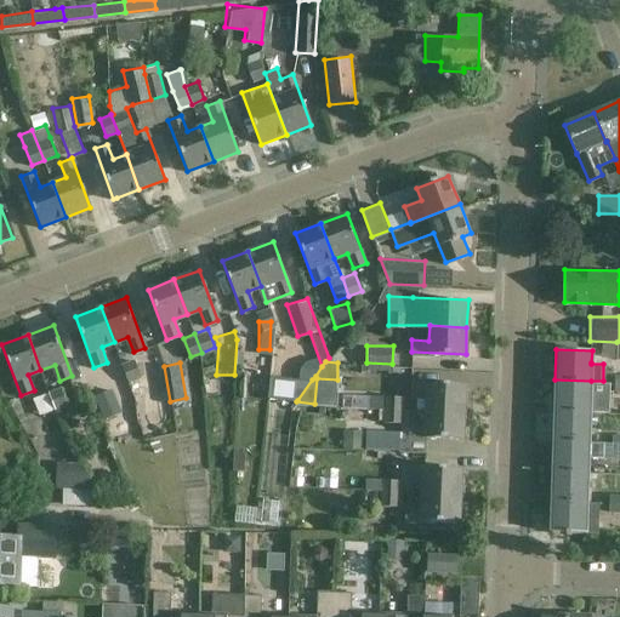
[(269,376),(267,396),(297,400),(312,380),(269,376)]
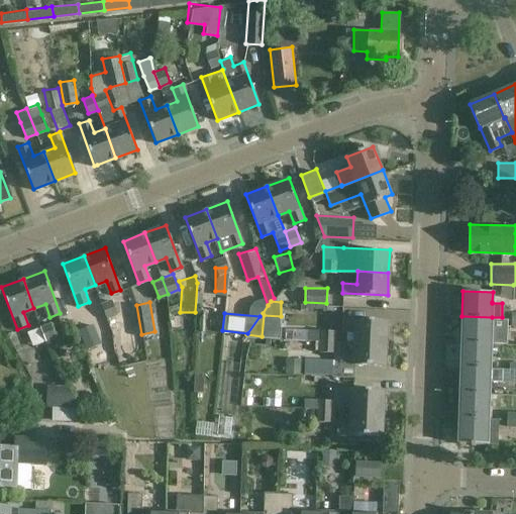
[(129,338),(120,314),(110,318),(119,342),(129,338)]
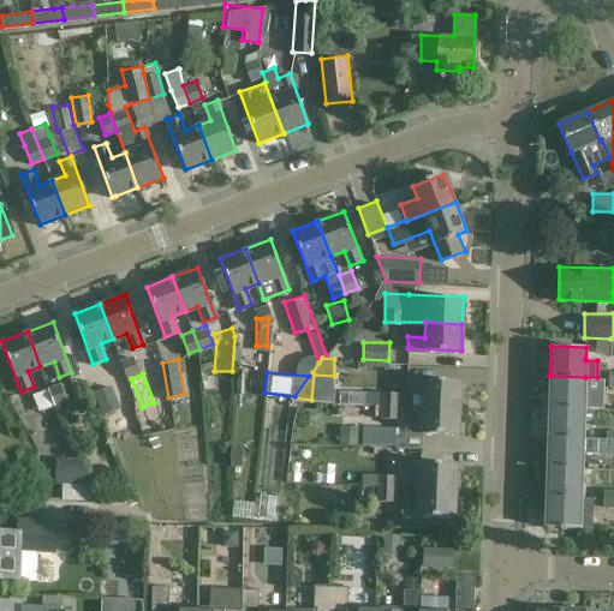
[(549,376),(548,406),(584,407),(584,406),(603,407),(603,378),(585,377),(549,376)]
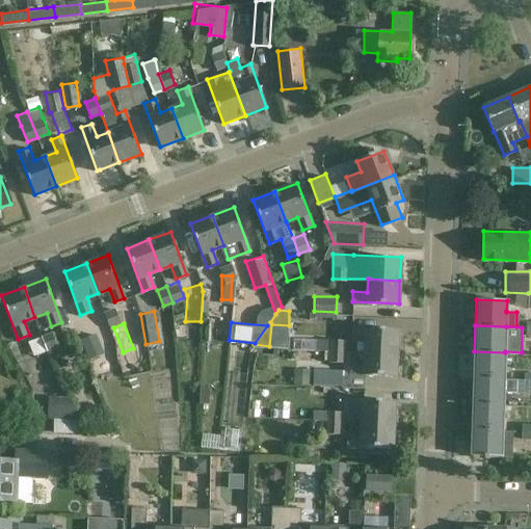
[(365,339),(365,350),(396,351),(397,328),(350,326),(350,338),(365,339)]
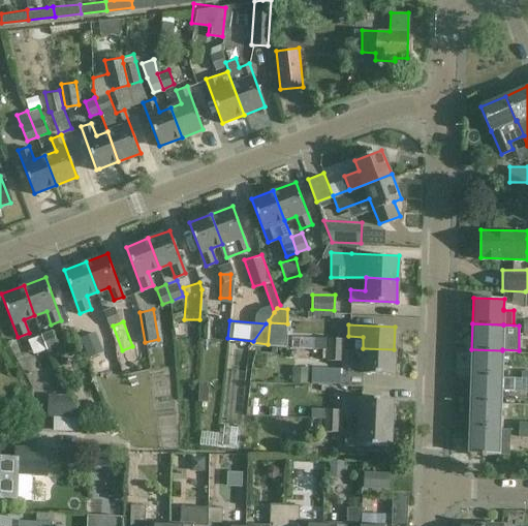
[(94,331),(79,336),(84,351),(86,356),(101,349),(94,331)]
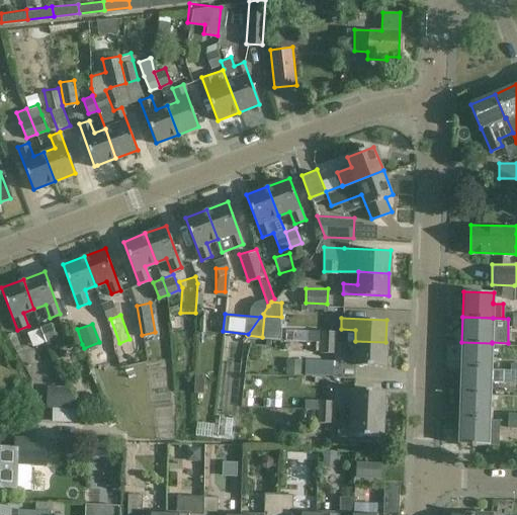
[(307,339),(336,340),(336,329),(308,328),(307,339)]
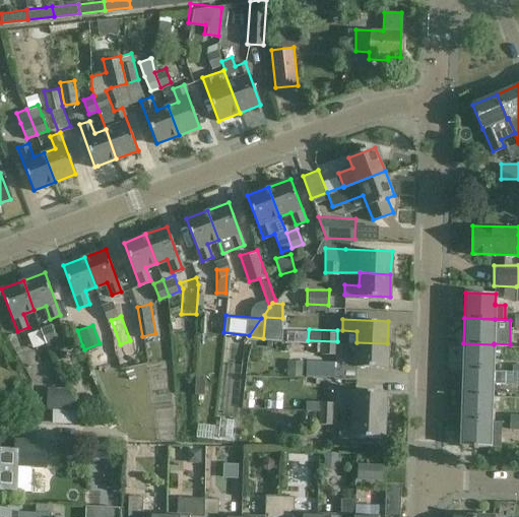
[(336,352),(337,341),(308,340),(308,350),(321,350),(321,352),(336,352)]
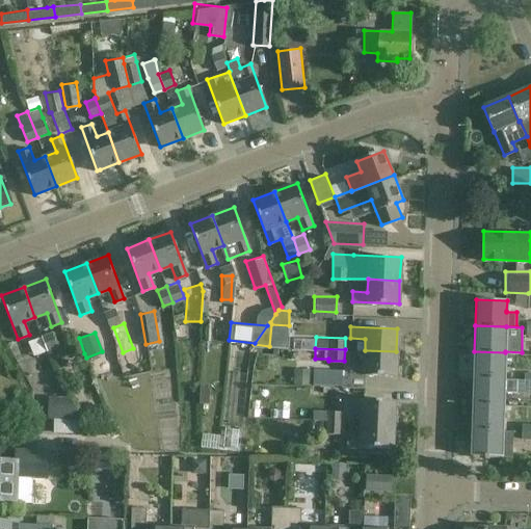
[(396,351),(365,350),(350,350),(349,373),(395,375),(396,351)]
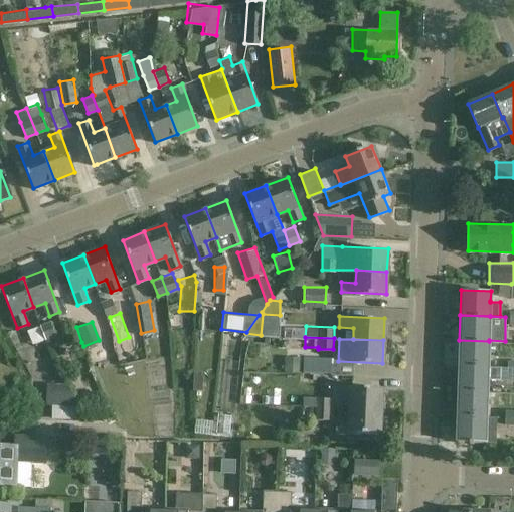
[(459,340),(459,365),(488,366),(489,354),(489,341),(459,340)]
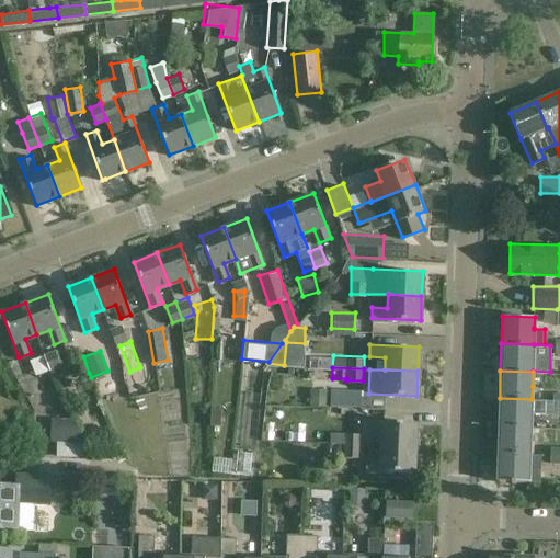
[(363,391),(344,390),(344,391),(332,391),(331,405),(362,407),(363,391)]
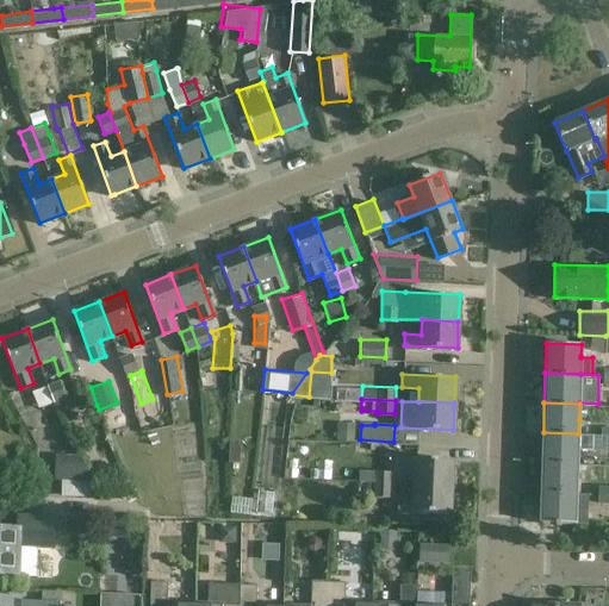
[(544,432),(542,462),(577,463),(578,448),(604,449),(604,443),(608,442),(608,433),(600,433),(578,433),(544,432)]
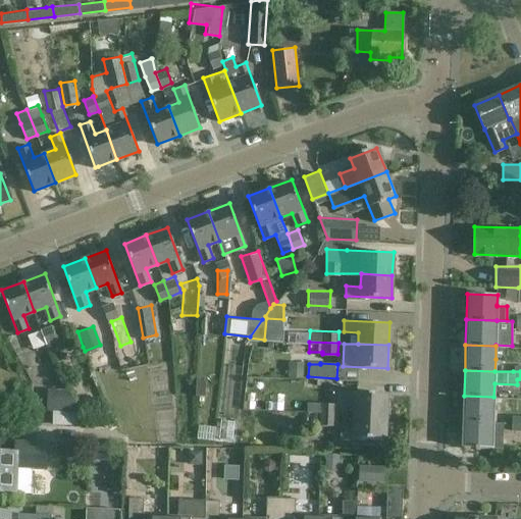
[(81,410),(68,386),(47,387),(46,409),(81,410)]
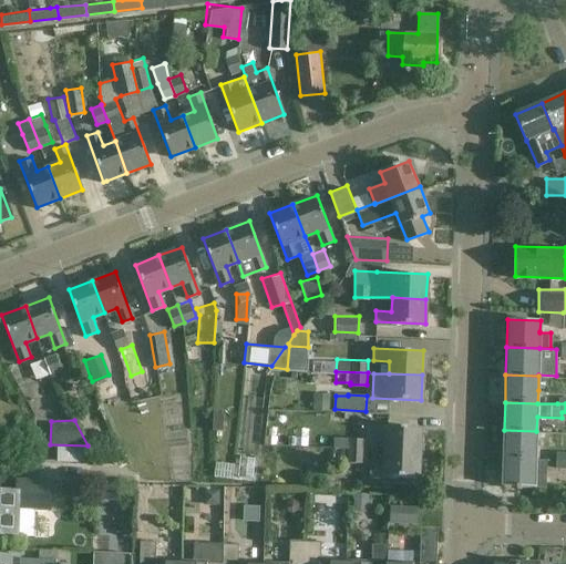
[(370,433),(370,437),(387,438),(386,450),(419,452),(420,427),(371,424),(370,433)]
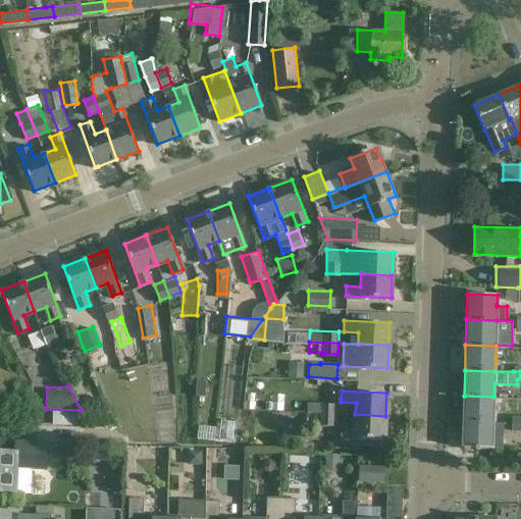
[(493,421),(493,397),(464,396),(463,420),(493,421)]
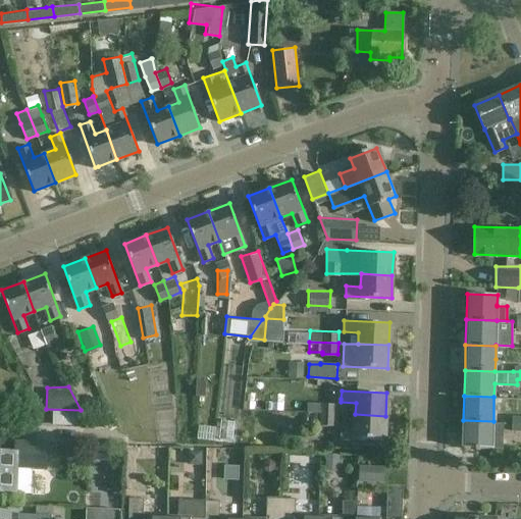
[(320,401),(319,413),(336,413),(336,402),(320,401)]
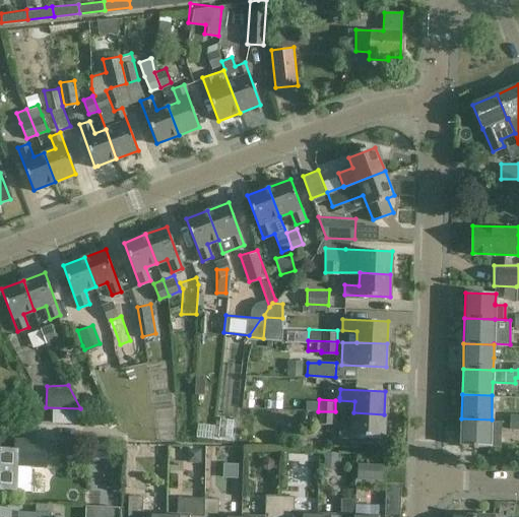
[(318,411),(318,423),(334,423),(335,411),(318,411)]
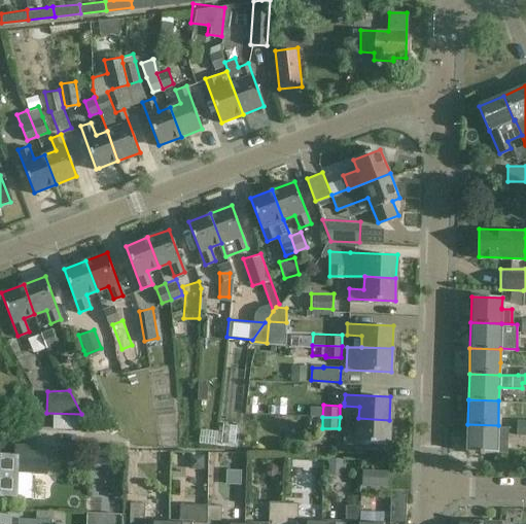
[(358,418),(358,430),(343,429),(342,441),(388,443),(389,420),(358,418)]
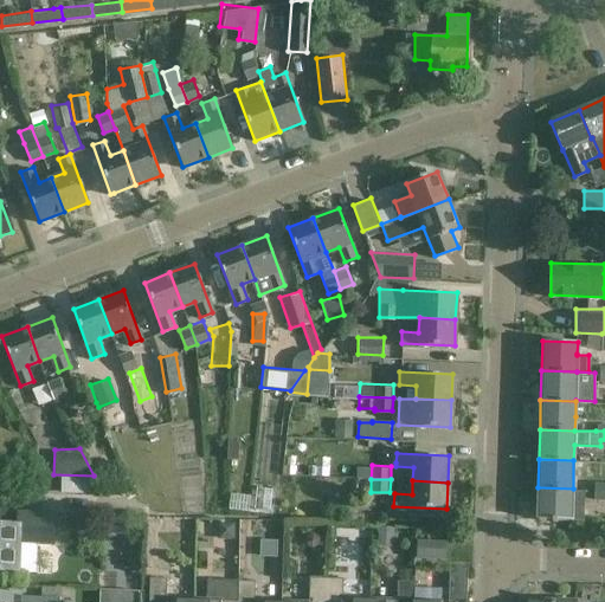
[(604,480),(593,481),(593,498),(604,498),(604,480)]
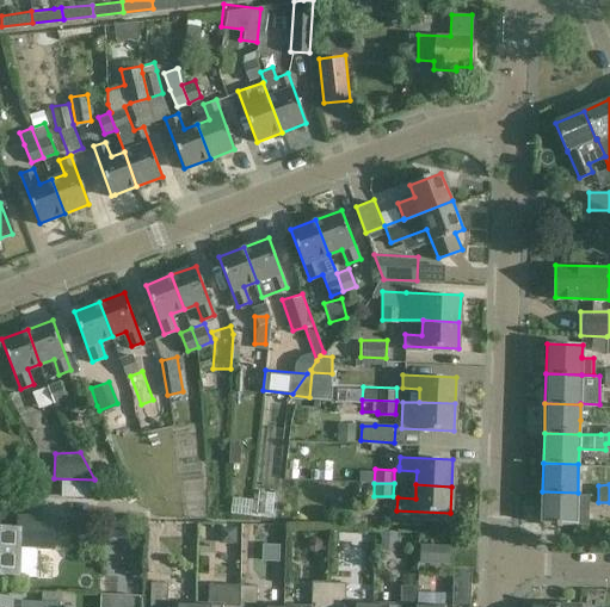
[(578,493),(542,491),(541,522),(577,524),(577,522),(589,522),(590,493),(578,493)]
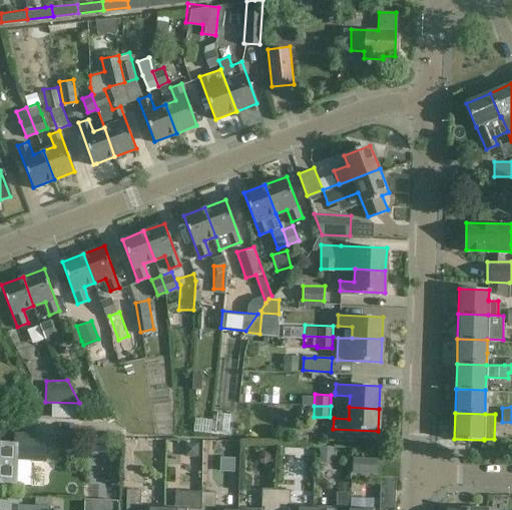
[(45,435),(15,434),(14,444),(0,443),(0,483),(1,484),(1,482),(30,483),(31,458),(44,459),(45,435)]
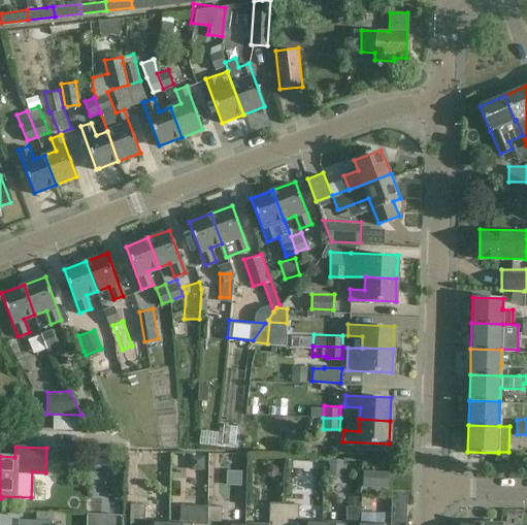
[(388,472),(364,471),(364,486),(388,486),(388,472)]
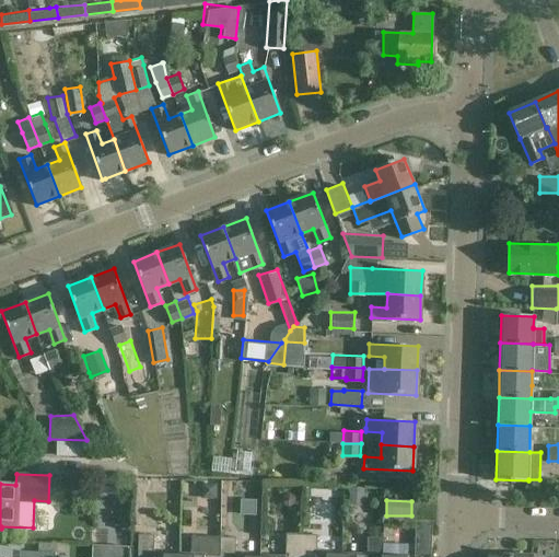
[(431,524),(415,524),(414,554),(430,555),(431,524)]
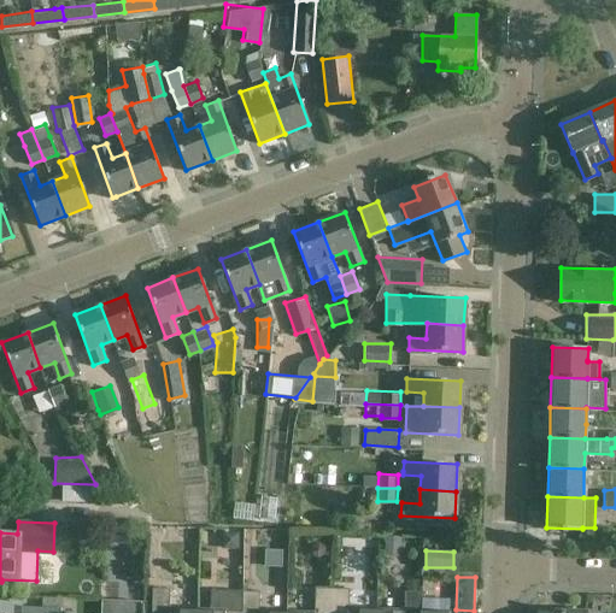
[(330,612),(332,587),(315,587),(314,612),(286,611),(286,612),(330,612)]
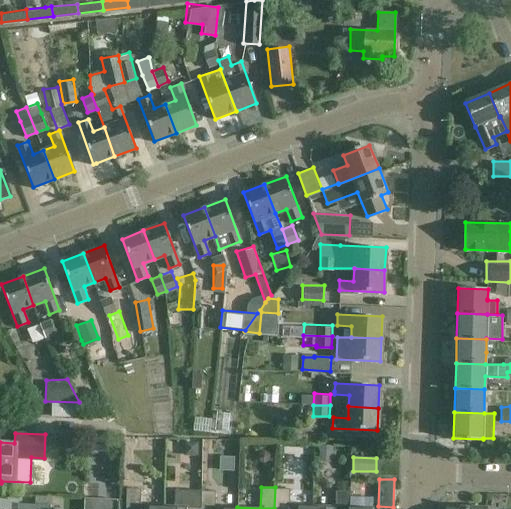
[(289,488),(275,487),(274,508),(311,508),(312,505),(289,504),(289,488)]
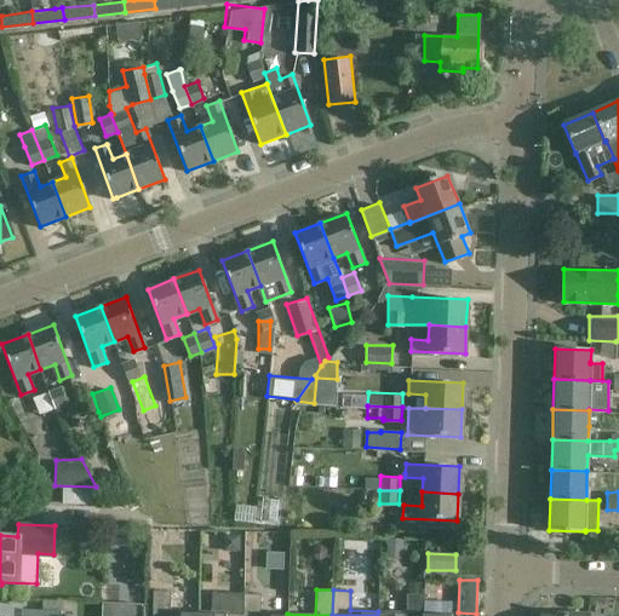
[(196,615),(198,611),(170,611),(170,591),(153,591),(152,615),(196,615)]
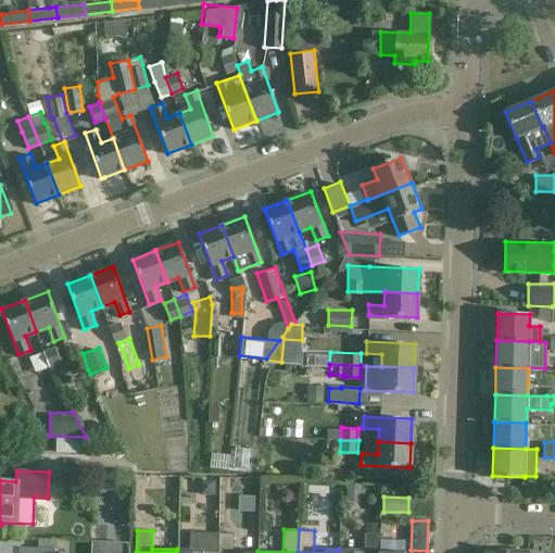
[(217,552),(218,532),(189,531),(189,549),(177,549),(176,552),(217,552)]
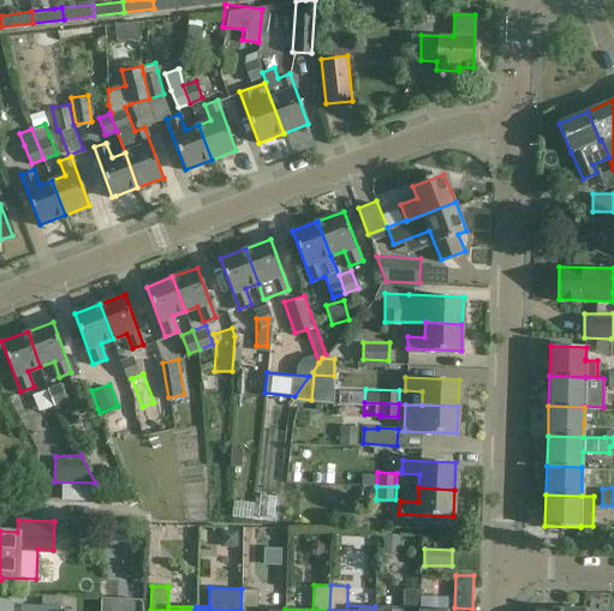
[(418,610),(419,607),(421,587),(403,587),(403,606),(375,606),(374,610),(418,610)]
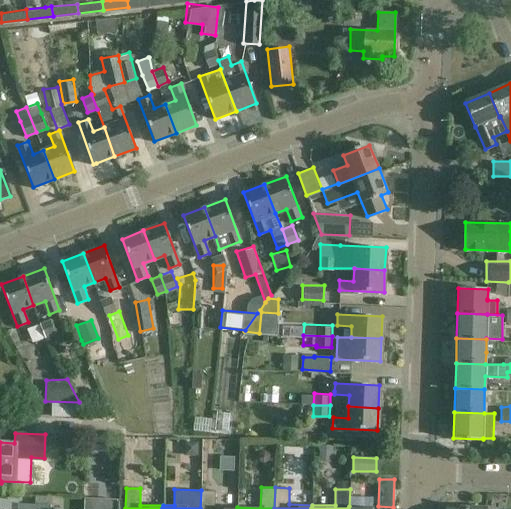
[(237,508),(237,507),(214,507),(215,490),(201,490),(200,508),(237,508)]
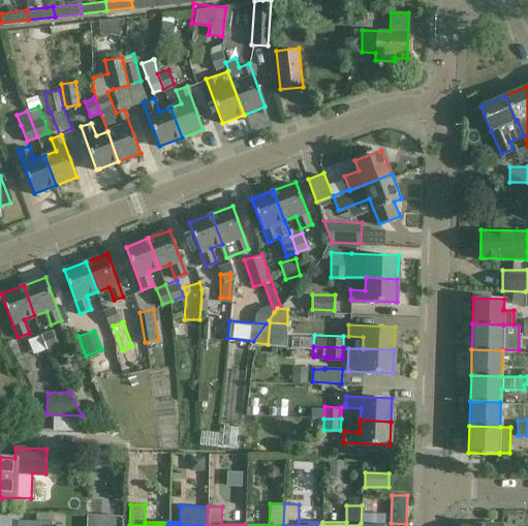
[(86,511),(85,525),(94,525),(97,525),(99,511),(86,511)]
